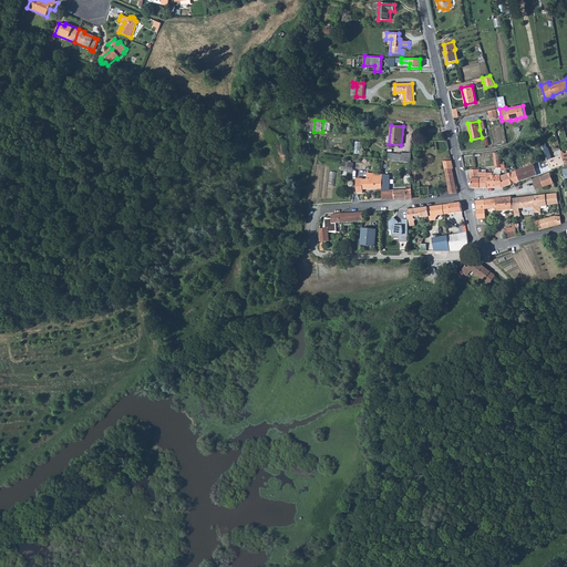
[(446,141),(435,141),(436,150),(449,148),(446,141)]
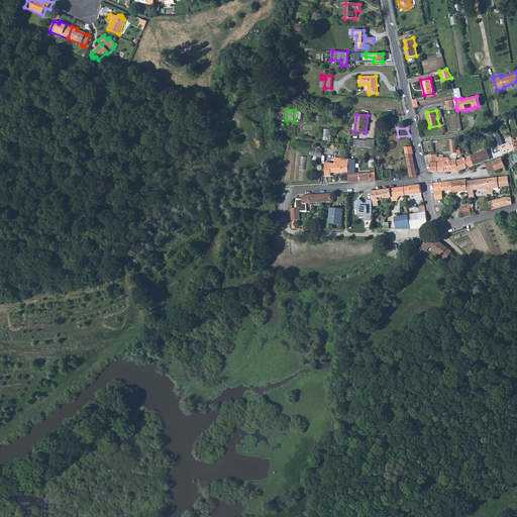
[(366,140),(365,147),(375,148),(375,140),(366,139),(366,140)]
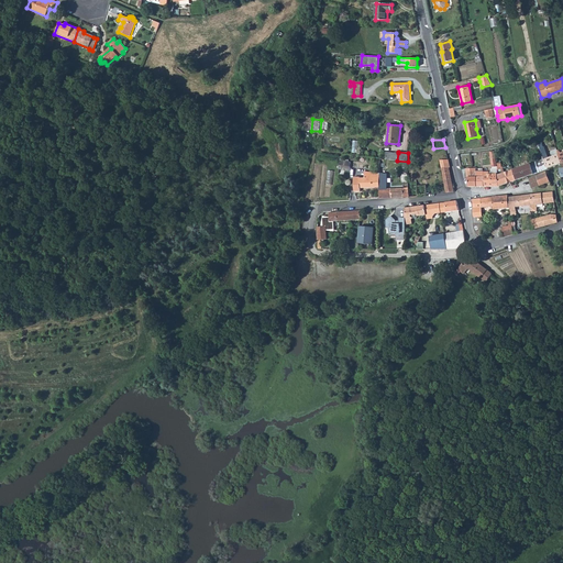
[(559,153),(543,159),(544,159),(544,161),(548,168),(562,163),(559,153)]
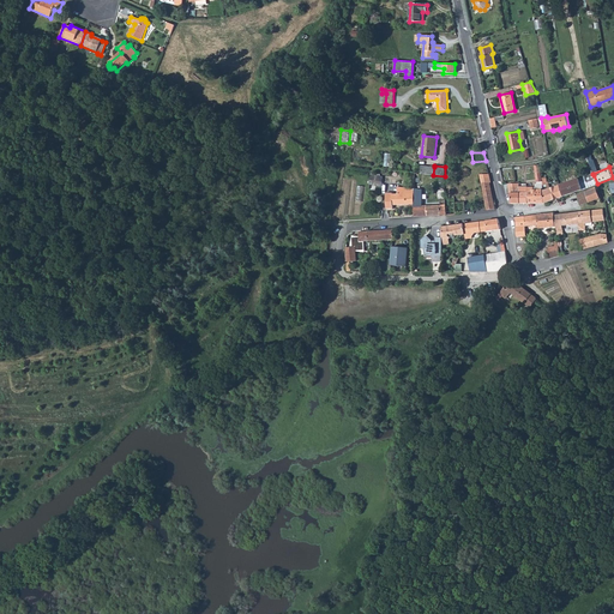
[(414,173),(413,188),(413,191),(414,191),(414,204),(413,208),(414,208),(414,216),(440,215),(440,205),(421,206),(421,202),(421,187),(422,173),(421,173),(414,173)]
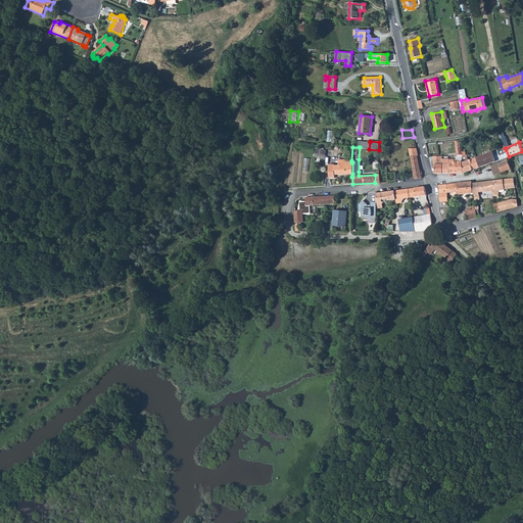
[(417,148),(409,148),(415,178),(415,179),(422,178),(417,155),(418,155),(417,148)]
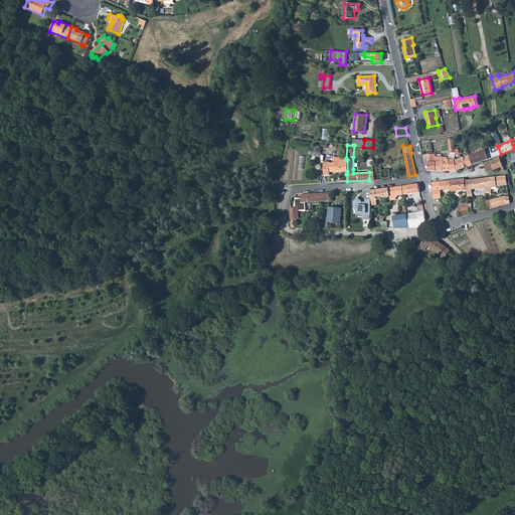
[(490,147),(469,155),(472,164),(493,157),(492,154),(492,153),(491,149),(491,148),(490,147)]
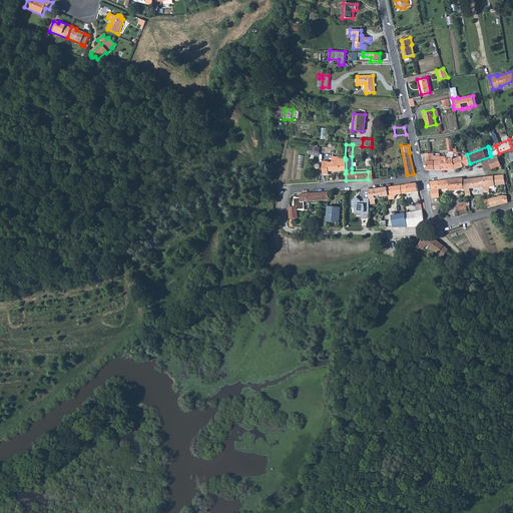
[(496,146),(489,148),(490,152),(490,153),(491,156),(499,153),(496,146)]
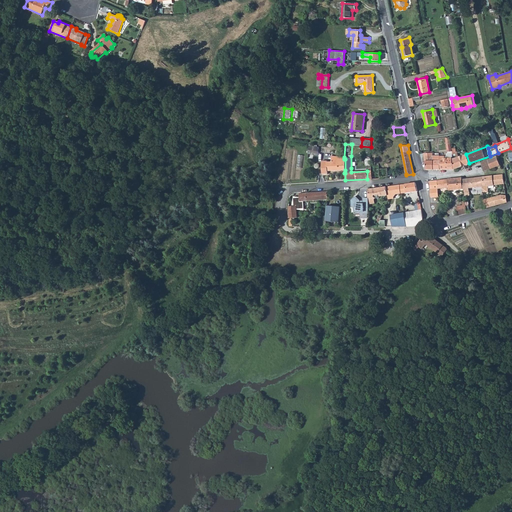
[(445,152),(439,153),(439,156),(439,160),(440,160),(440,170),(453,169),(452,158),(452,157),(445,158),(444,155),(446,155),(445,152)]
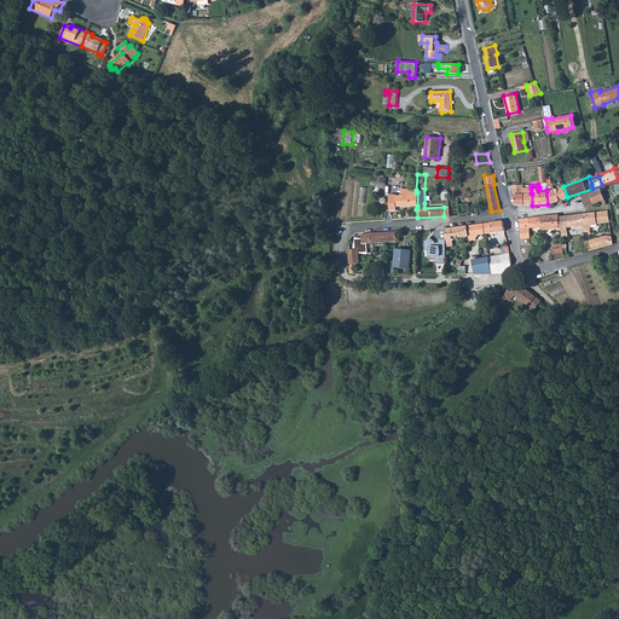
[(514,197),(515,206),(532,206),(532,194),(531,194),(531,189),(524,189),(522,185),(513,185),(514,197)]
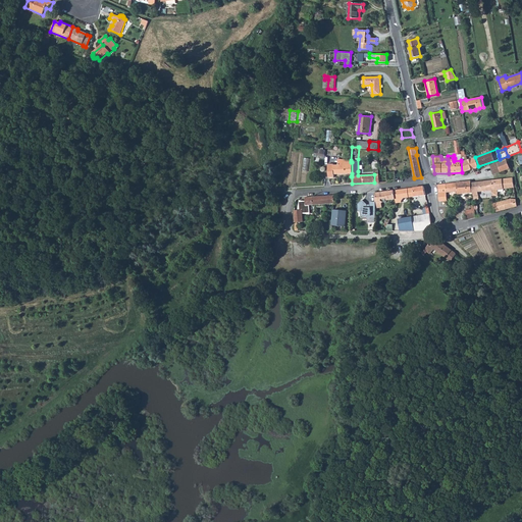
[(475,157),(461,161),(462,172),(478,166),(475,157)]
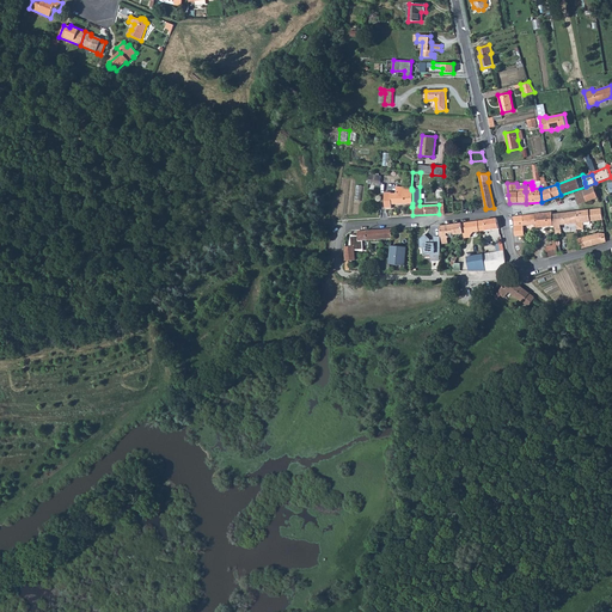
[(411,190),(411,188),(397,187),(397,193),(391,194),(391,193),(385,193),(385,208),(391,207),(391,204),(412,203),(412,190),(411,190)]
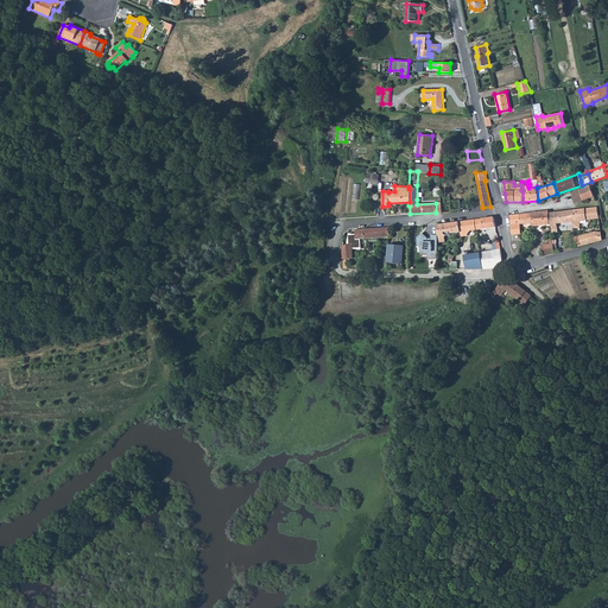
[(590,185),(580,189),(583,200),(594,196),(590,185)]
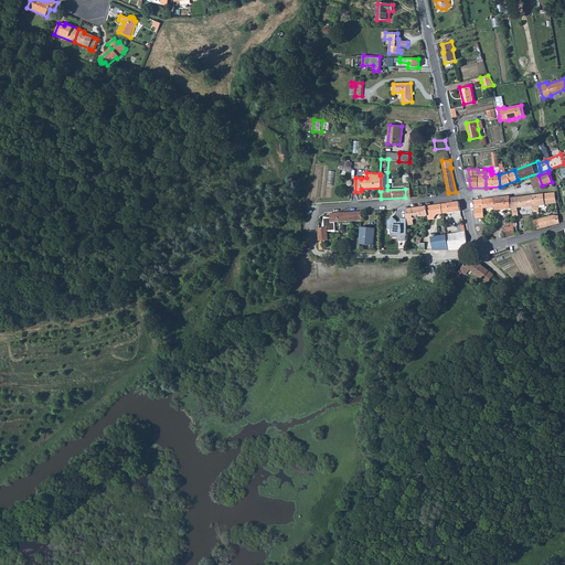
[(542,185),(539,176),(534,178),(531,180),(534,189),(542,185)]
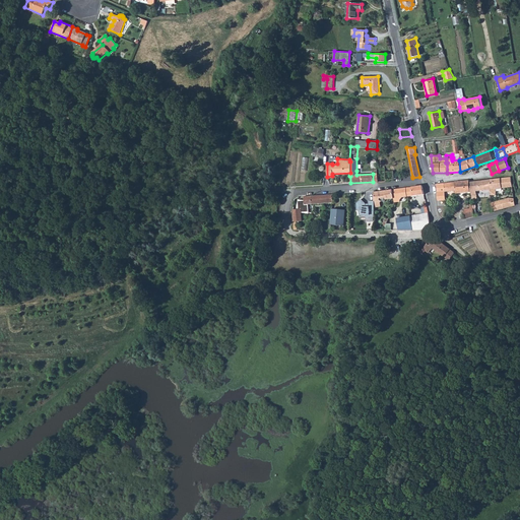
[(385,167),(377,168),(378,181),(378,182),(386,181),(386,180),(394,179),(394,171),(385,172),(385,167)]
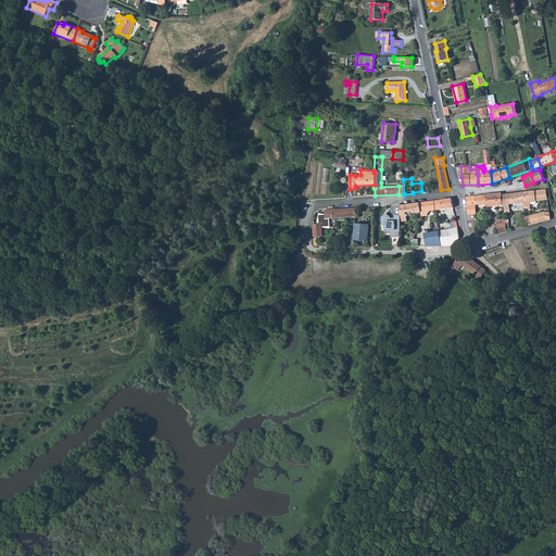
[(546,189),(523,192),(525,202),(525,209),(530,209),(530,201),(547,199),(546,189)]
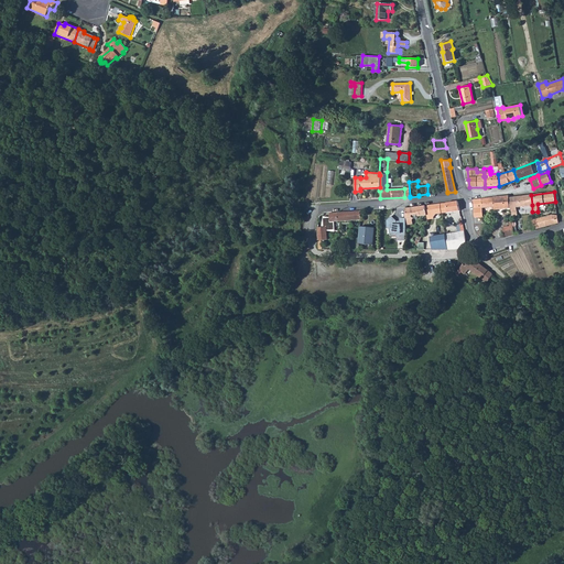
[(520,196),(509,197),(509,202),(510,202),(512,217),(517,217),(516,207),(520,206),(532,205),(531,195),(520,196)]
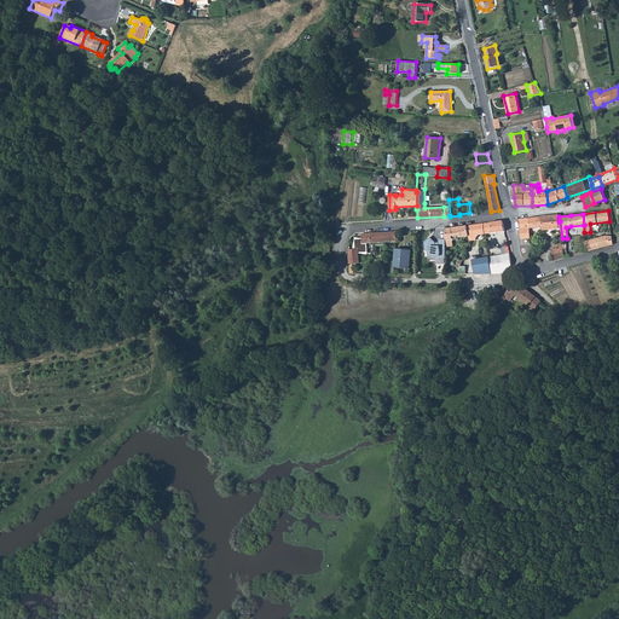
[(541,217),(528,218),(530,227),(530,229),(536,227),(542,226),(543,230),(560,229),(559,221),(559,217),(557,215),(541,217)]
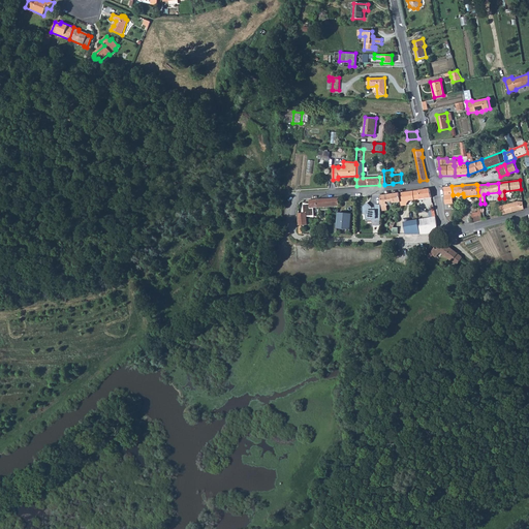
[(452,186),(443,187),(444,195),(453,194),(452,186)]
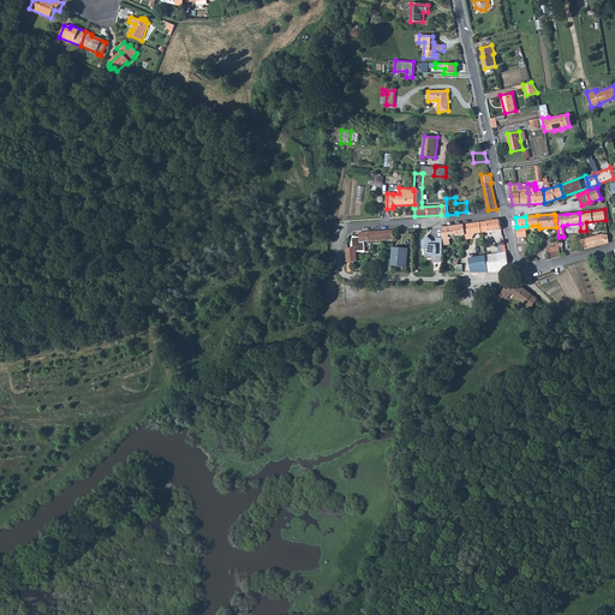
[(499,219),(479,222),(482,232),(501,230),(499,219)]
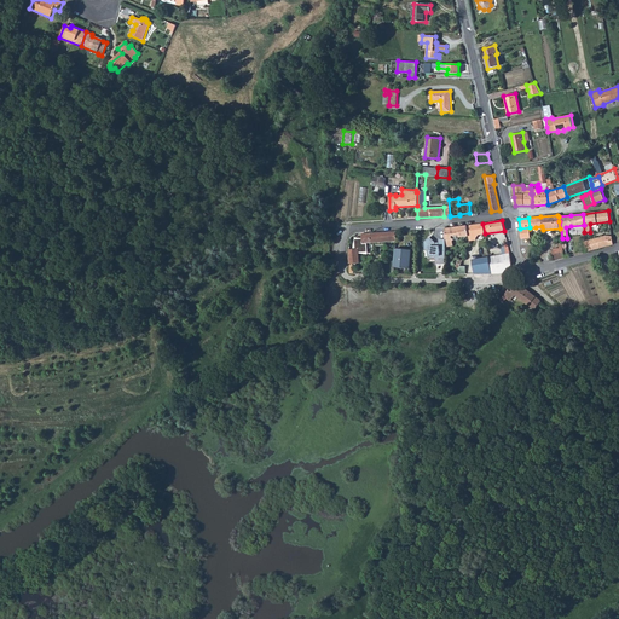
[(482,224),(467,225),(468,236),(469,241),(475,239),(475,238),(479,235),(485,233),(482,224)]
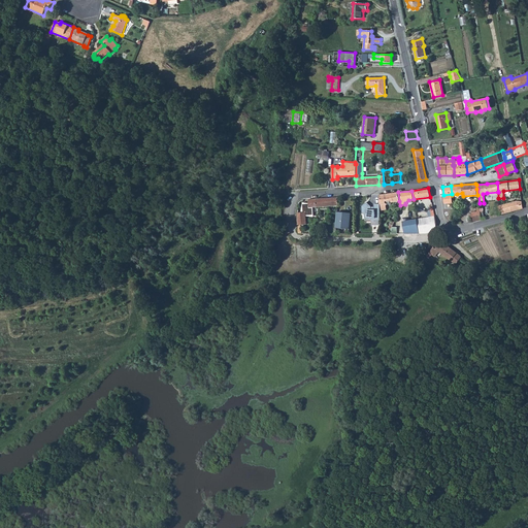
[(398,192),(380,195),(380,204),(385,203),(399,201),(398,192)]
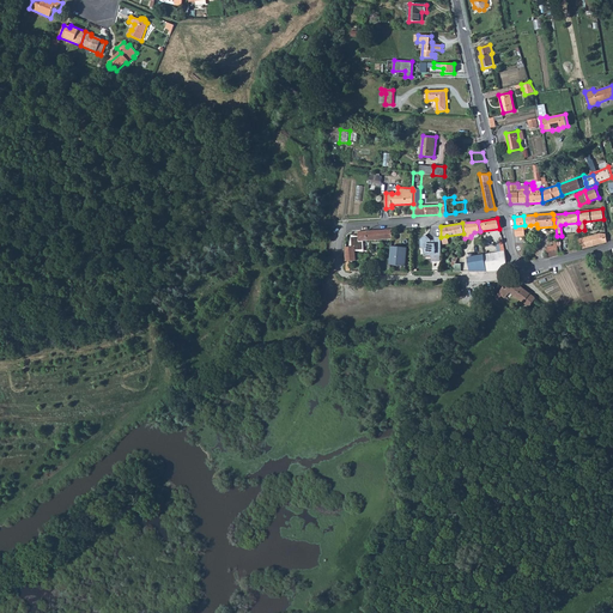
[(351,246),(345,246),(345,260),(356,260),(354,249),(363,249),(363,241),(392,238),(393,229),(358,231),(358,236),(351,236),(351,246)]
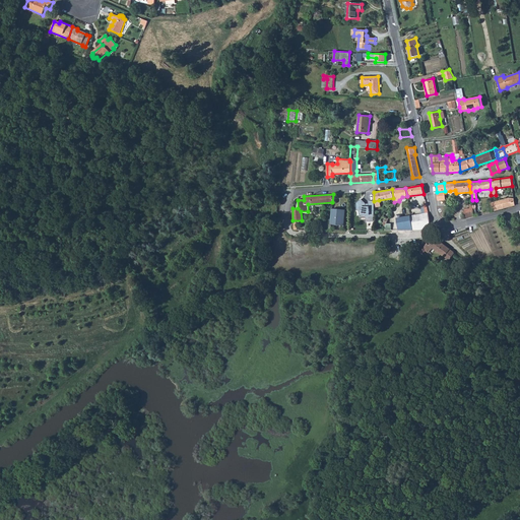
[(508,198),(491,202),(493,210),(515,204),(514,198),(508,198)]
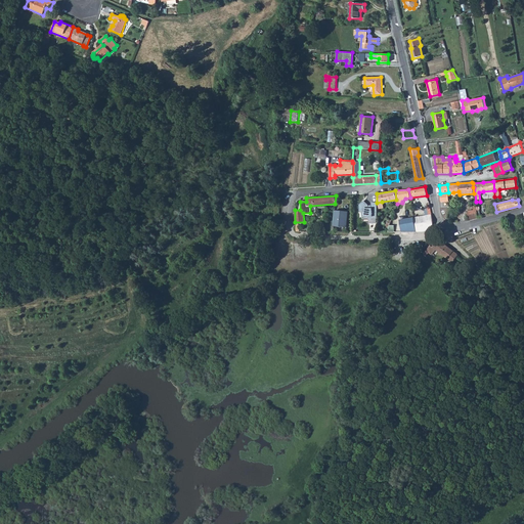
[(368,204),(363,201),(359,206),(359,212),(363,212),(363,219),(368,219),(368,217),(377,217),(377,209),(377,203),(372,203),(372,206),(368,206),(368,204)]
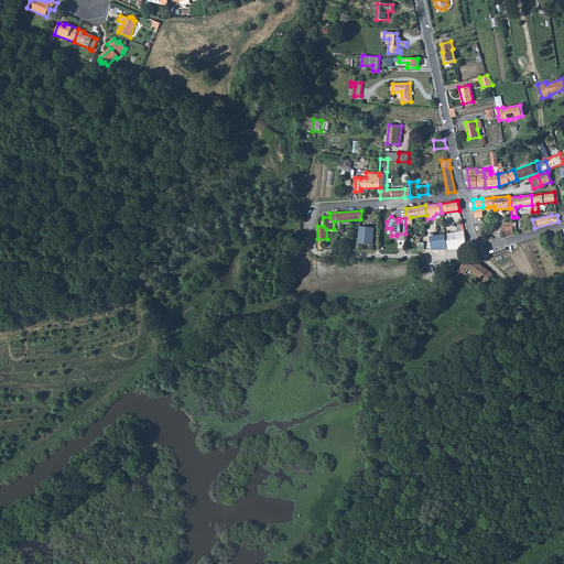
[(457,231),(445,234),(447,249),(455,249),(459,248),(461,248),(463,246),(464,245),(465,242),(466,241),(466,240),(466,237),(463,224),(457,225),(456,225),(457,231)]
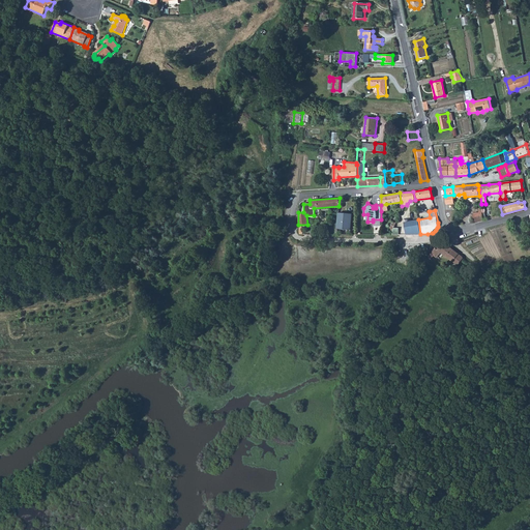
[(481,211),(473,213),(473,222),(473,223),(483,219),(481,212),(481,211)]
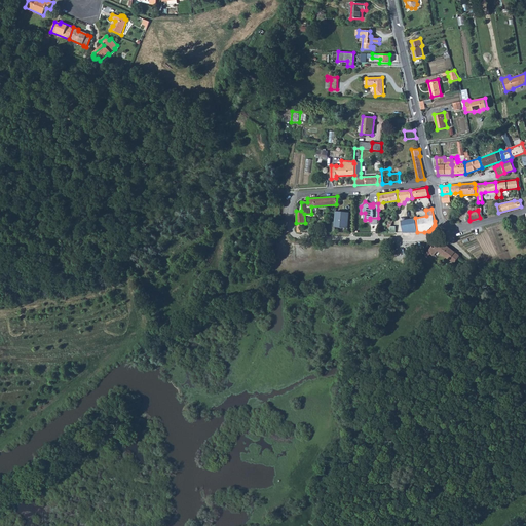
[(349,212),(336,211),(336,222),(335,227),(348,227),(349,212)]
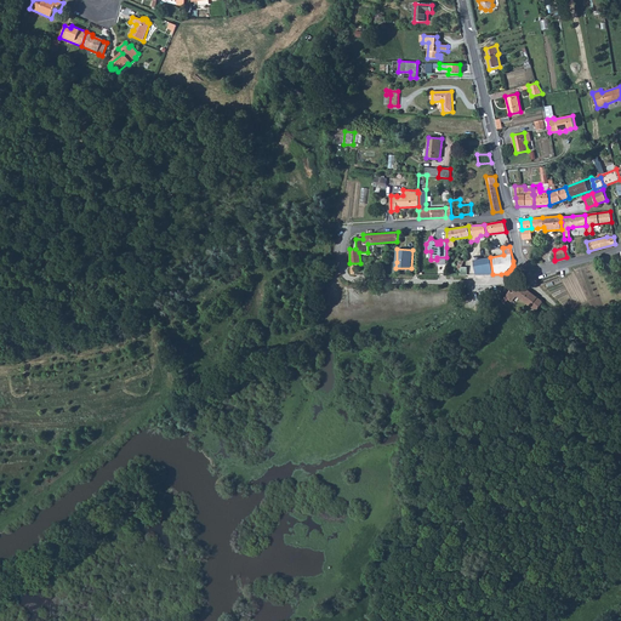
[(478,260),(473,261),(476,274),(493,274),(490,257),(478,260)]
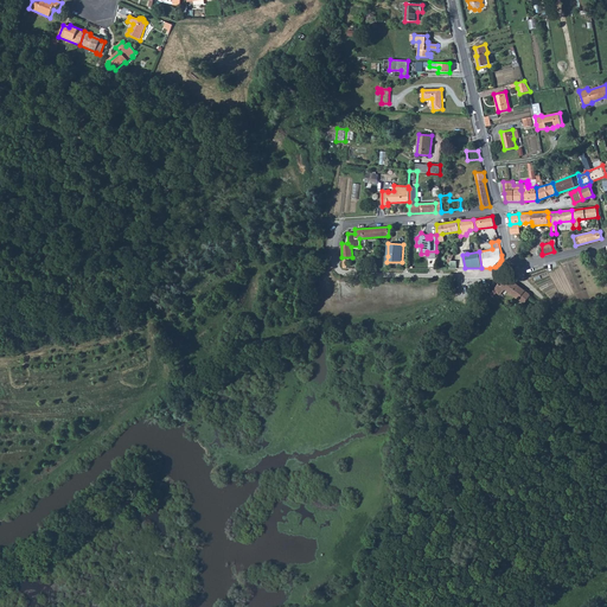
[(454,254),(448,268),(465,268),(462,255),(454,254)]
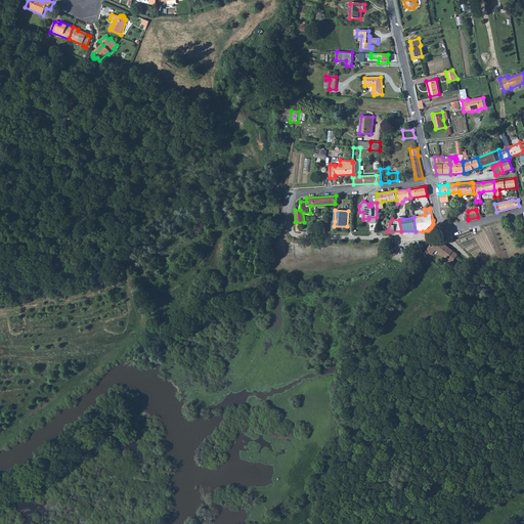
[(431,245),(426,250),(428,252),(431,255),(436,250),(453,263),(459,256),(438,238),(433,246),(431,245)]
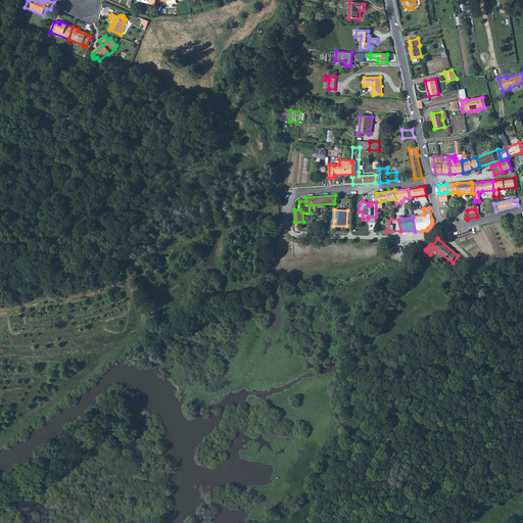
[(109,410),(106,405),(99,410),(102,415),(109,410)]
